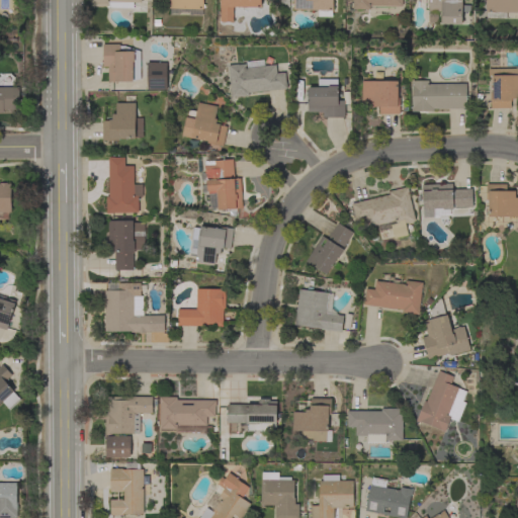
[(141,0),(141,2),(134,2),(134,5),(141,5),(141,12),(134,12),(134,9),(107,8),(107,6),(91,6),(91,0),(141,0)]
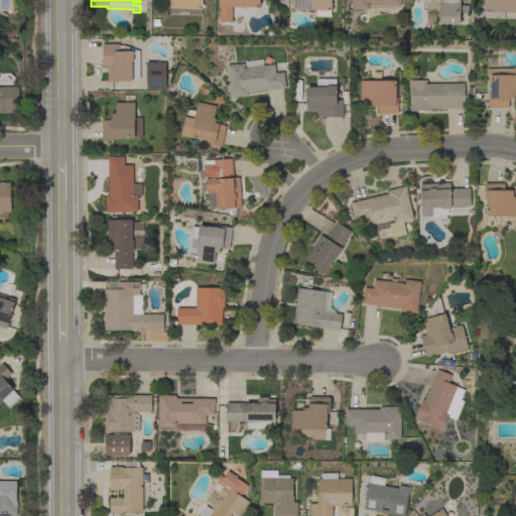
[(200,15),(187,15),(187,13),(177,13),(177,14),(168,14),(168,0),(203,0),(203,4),(204,4),(204,8),(203,8),(203,9),(200,9),(200,15)]
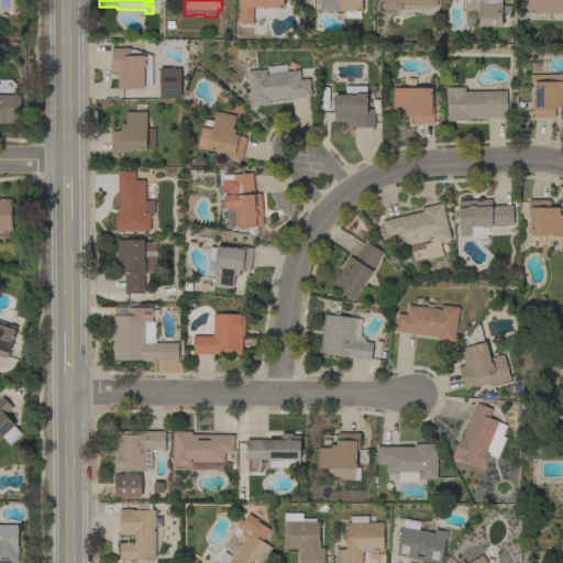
[(239,0),(284,0),(284,8),(253,8),(253,23),(239,23),(239,0)]
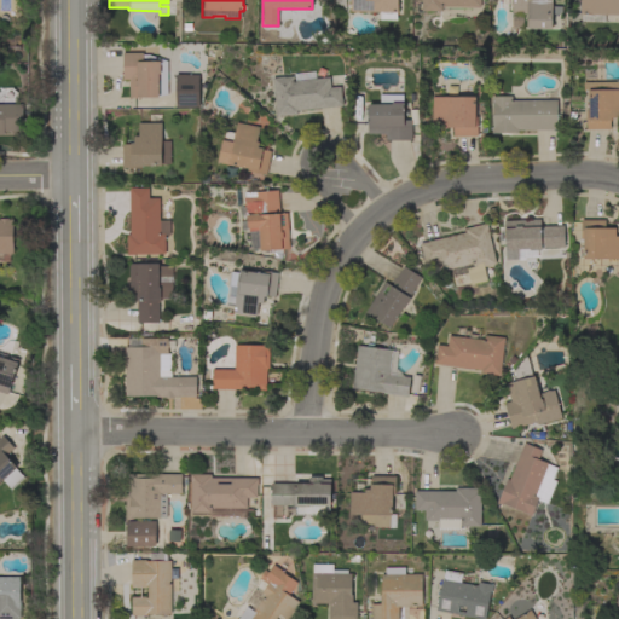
[(395,19),(379,19),(379,12),(351,12),(351,0),(398,0),(398,12),(395,12),(395,19)]
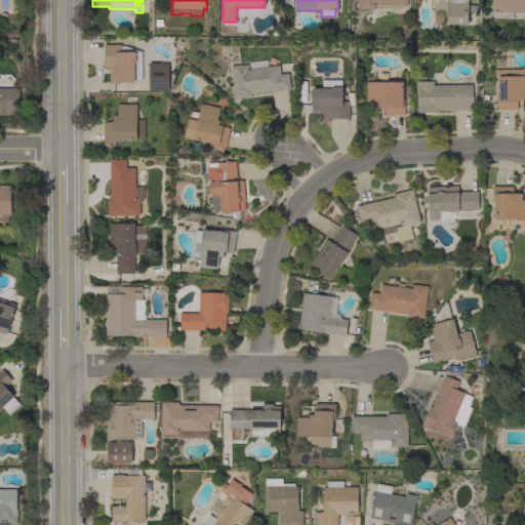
[(398,6),(398,9),(393,9),(393,14),(377,14),(377,8),(374,8),(374,9),(358,9),(358,0),(407,0),(407,6),(398,6)]
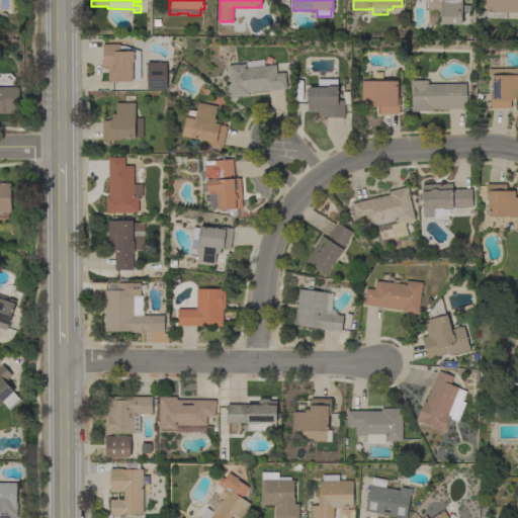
[(437,23),(427,23),(427,11),(428,11),(428,0),(461,0),(461,24),(441,23),(441,11),(437,11),(437,23)]
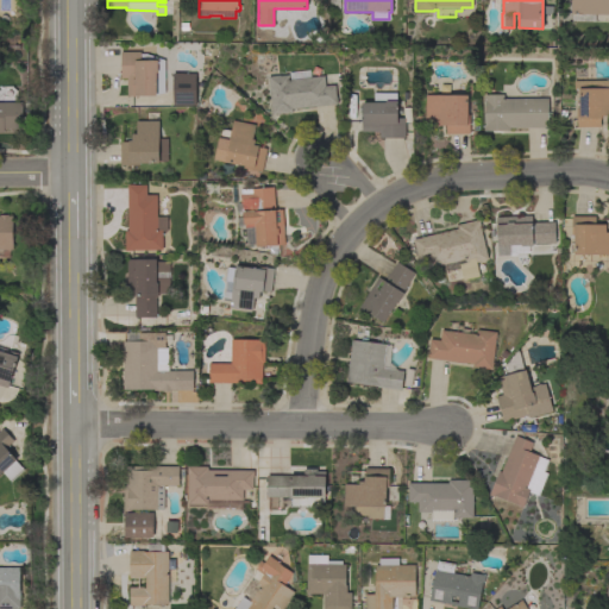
[(595,22),(571,20),(571,0),(608,0),(608,14),(595,14),(595,22)]
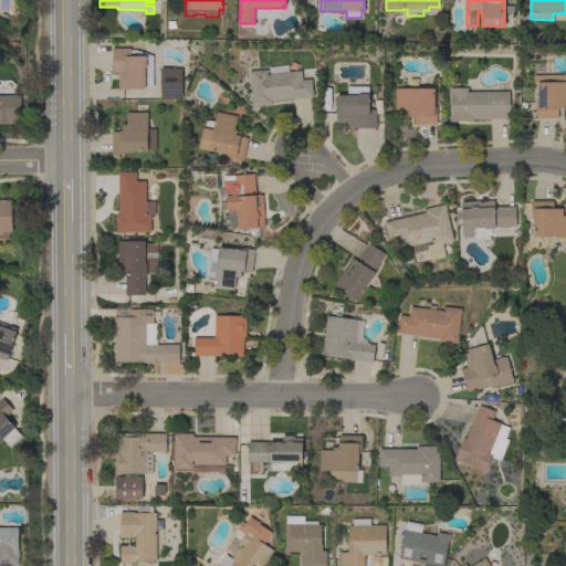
[(154,86),(145,88),(128,88),(128,90),(118,90),(118,73),(113,73),(112,49),(130,48),(130,50),(136,50),(153,55),(154,86)]
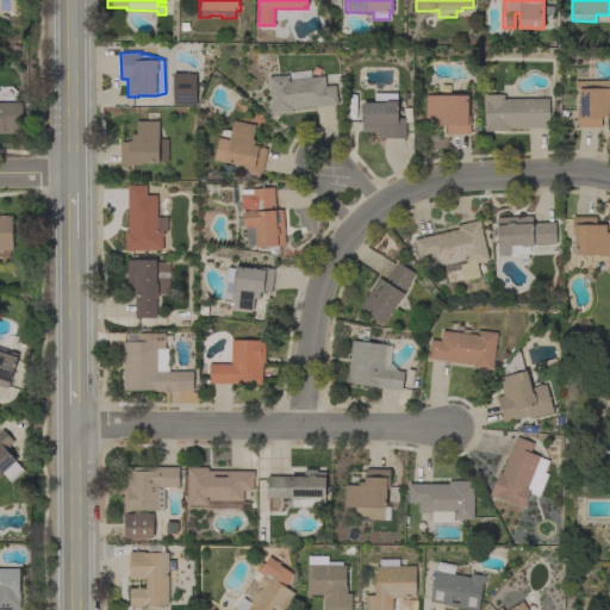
[(288,73),(309,70),(310,78),(324,76),(325,86),(335,85),(337,104),(292,110),(293,112),(273,114),(268,76),(280,75),(280,76),(288,75),(288,73)]
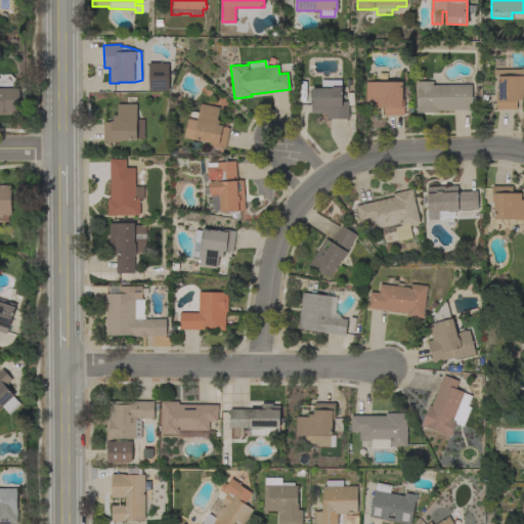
[(169,91),(148,91),(148,63),(168,63),(169,91)]
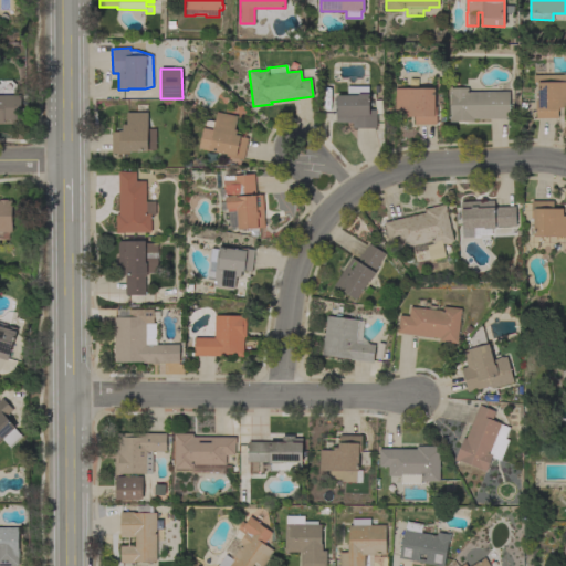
[(535,82),(535,75),(565,75),(565,82),(565,103),(565,108),(559,108),(559,111),(558,111),(558,118),(536,118),(536,101),(537,101),(537,82),(535,82)]
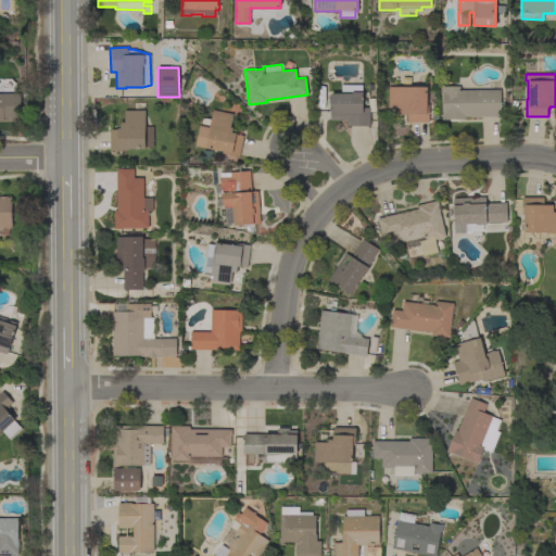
[(341,93),(341,85),(363,85),(363,108),(370,108),(370,126),(346,126),(346,121),(330,121),(330,93),(341,93)]
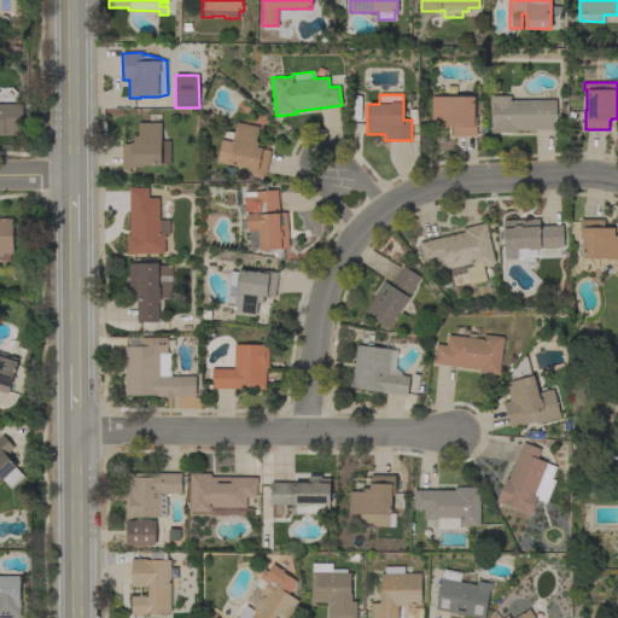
[(557,99),(557,129),(517,130),(517,133),(490,133),(490,127),(493,127),(493,104),(491,104),(491,97),(512,95),(512,100),(557,99)]
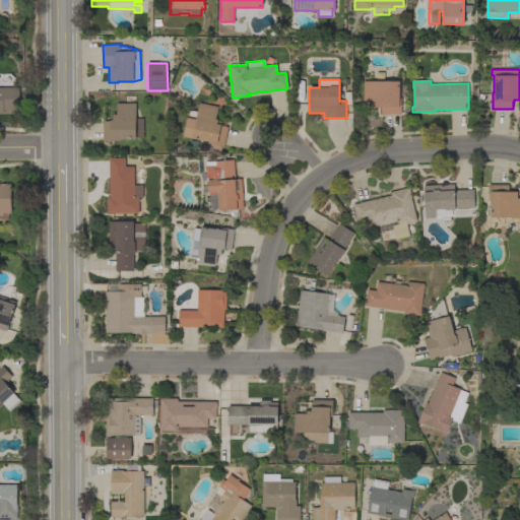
[(399,81),(399,99),(401,99),(401,115),(381,115),(381,107),(363,107),(363,81),(399,81)]
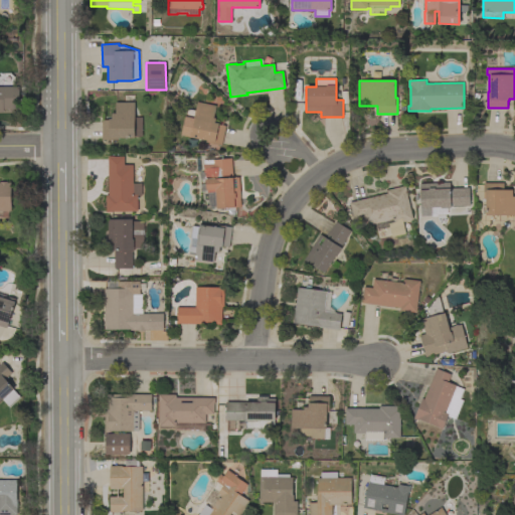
[(0,87),(19,87),(19,109),(3,109),(3,112),(0,112),(0,87)]
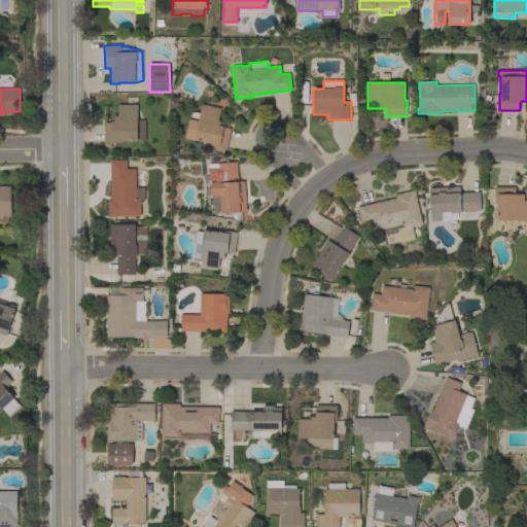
[(186,134),(191,111),(200,112),(202,104),(220,108),(218,120),(220,120),(220,126),(223,126),(223,128),(231,129),(226,148),(211,145),(211,143),(195,140),(196,135),(186,134)]
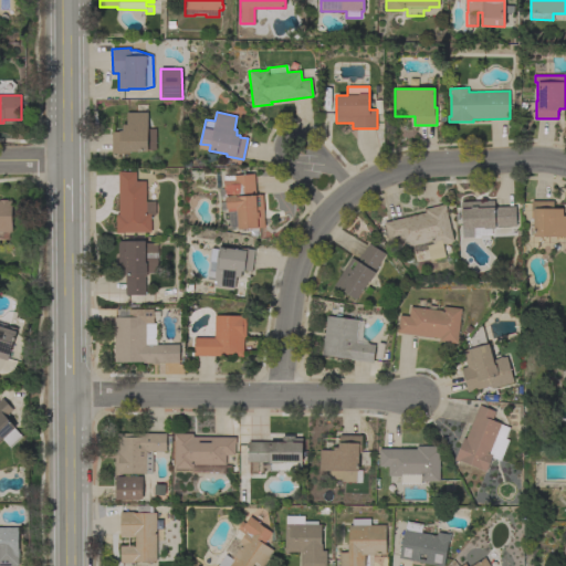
[(148,129),(156,129),(156,150),(148,150),(148,152),(129,152),(129,154),(112,154),(112,132),(119,132),(119,130),(123,130),(122,124),(126,124),(126,113),(148,113),(148,129)]
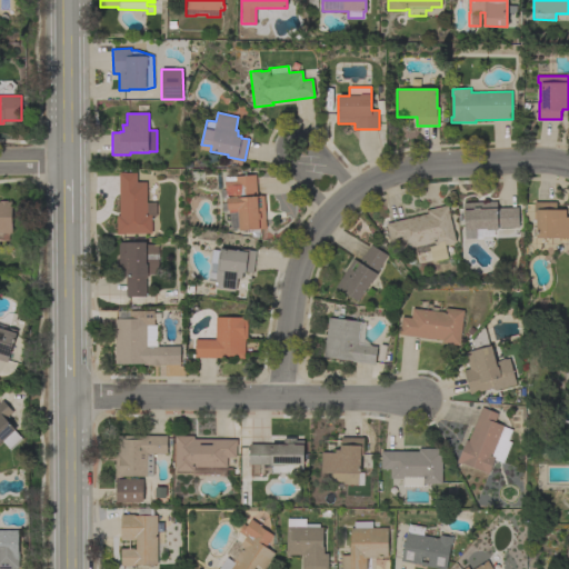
[(155,202),(156,216),(151,216),(152,233),(123,233),(123,235),(117,235),(117,216),(120,216),(119,172),(126,172),(137,172),(137,182),(147,182),(147,202),(155,202)]
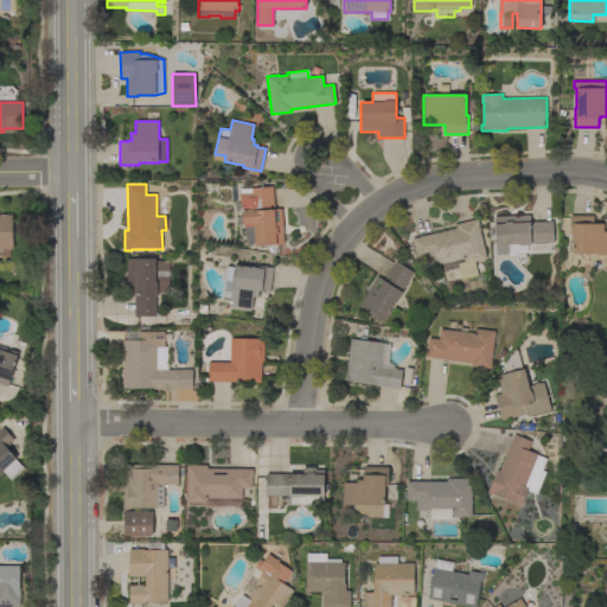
[(246,244),(244,225),(236,225),(235,217),(242,217),(242,211),(235,211),(234,202),(240,202),(238,193),(240,193),(240,189),(273,186),(274,209),(282,209),(285,244),(255,246),(255,244),(246,244)]
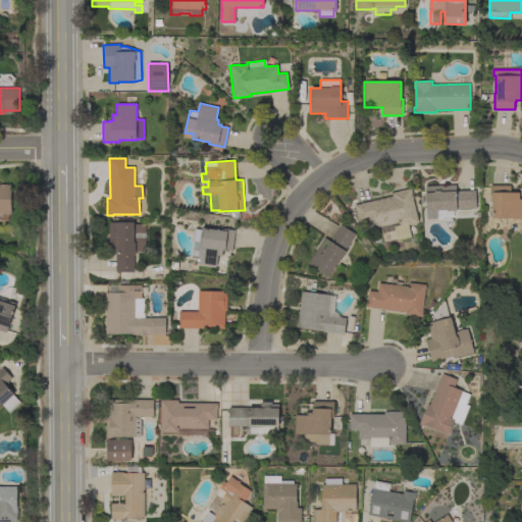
[(7,220),(0,220),(0,184),(7,184),(7,185),(11,185),(11,213),(7,213),(7,220)]
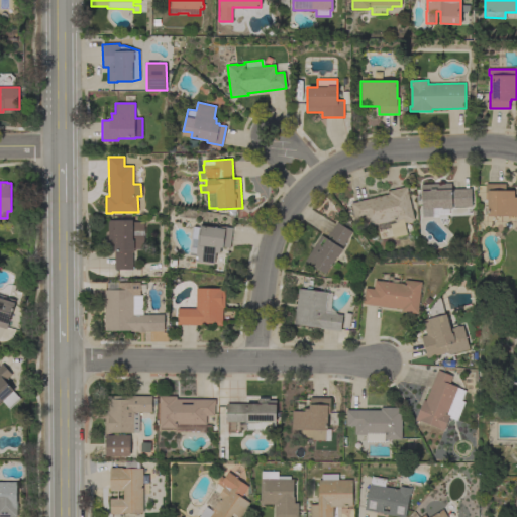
[(448,214),(437,214),(437,217),(433,217),(433,216),(422,217),(421,184),(451,183),(451,189),(471,188),(472,206),(452,207),(452,209),(447,209),(448,214)]
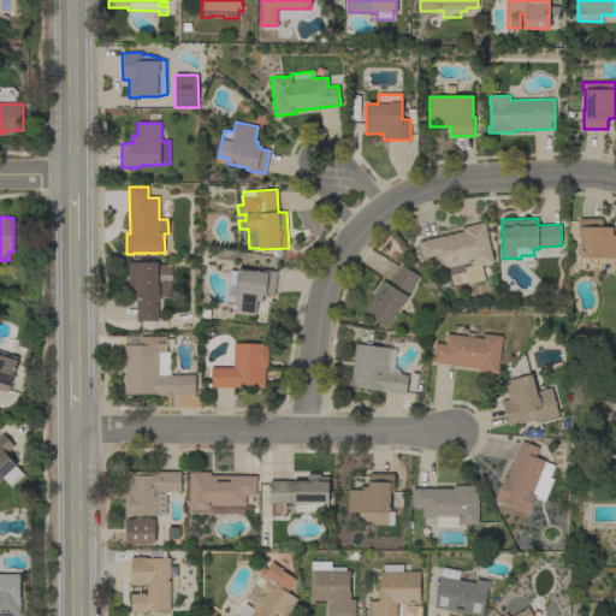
[(615,258),(580,258),(581,238),(578,238),(579,219),(603,219),(602,227),(612,227),(612,235),(615,235),(615,258)]
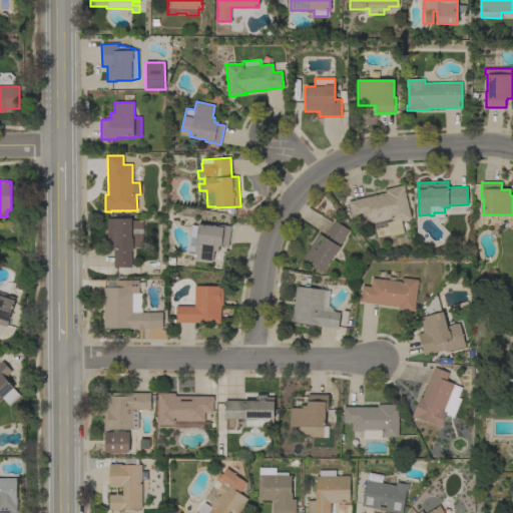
[(375,229),(373,222),(363,225),(361,216),(353,218),(350,207),(348,201),(385,192),(385,189),(404,184),(405,191),(411,218),(401,221),(404,232),(390,236),(388,226),(375,229)]
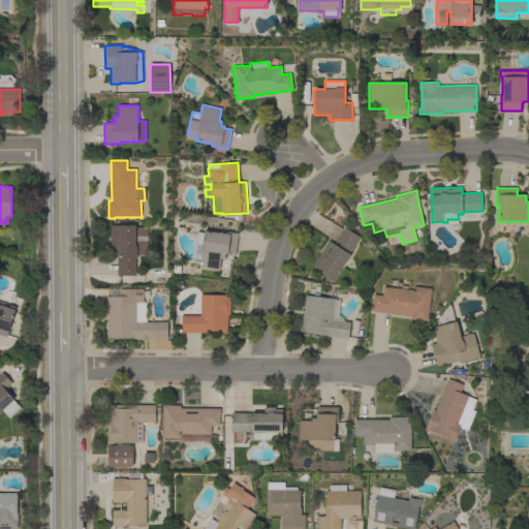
[(135,225),(135,227),(148,227),(148,255),(136,254),(136,258),(135,258),(135,276),(117,276),(117,256),(111,256),(111,225),(135,225)]
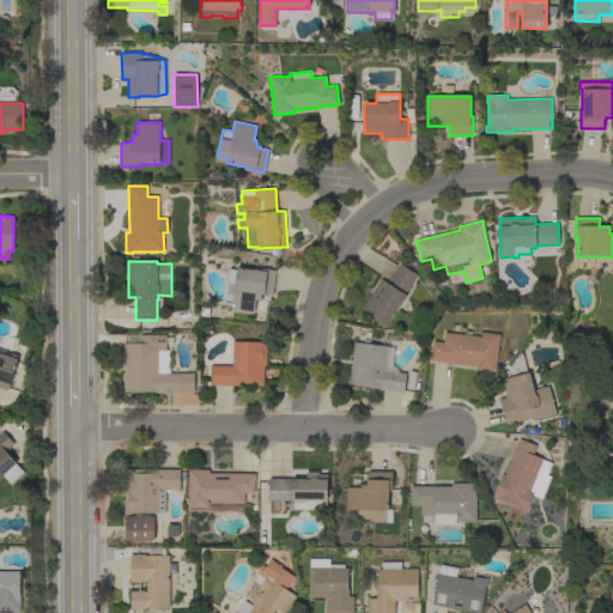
[(381,279),(387,283),(399,263),(418,275),(406,295),(407,296),(400,305),(399,305),(387,325),(362,309),(381,279)]
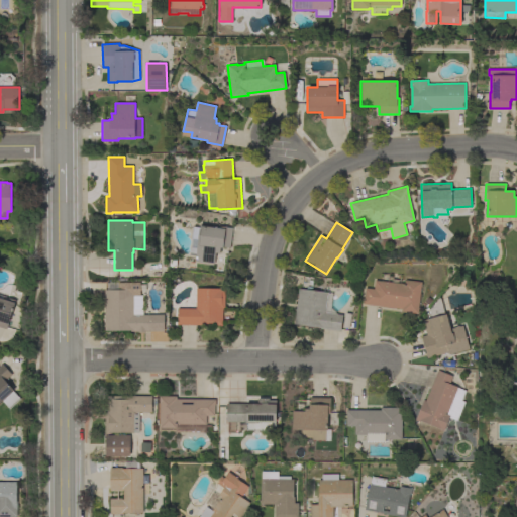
[(216,227),(216,226),(232,228),(230,247),(223,246),(223,248),(220,247),(220,253),(216,252),(214,264),(195,262),(196,255),(190,255),(192,239),(191,239),(193,226),(199,227),(200,225),(216,227)]
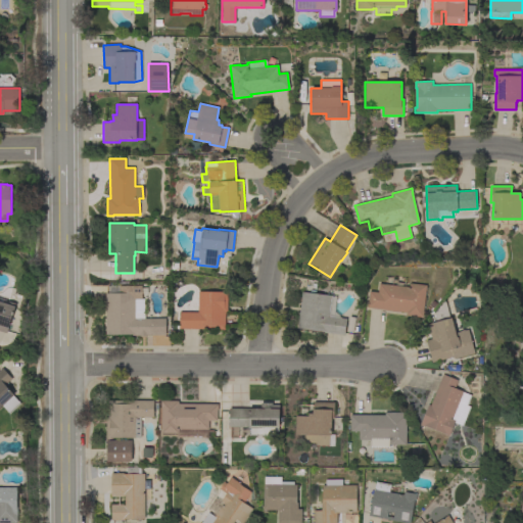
[(368,301),(370,291),(378,292),(379,283),(396,285),(396,282),(406,283),(406,286),(409,287),(410,283),(426,285),(423,318),(406,316),(407,313),(367,307),(368,301)]
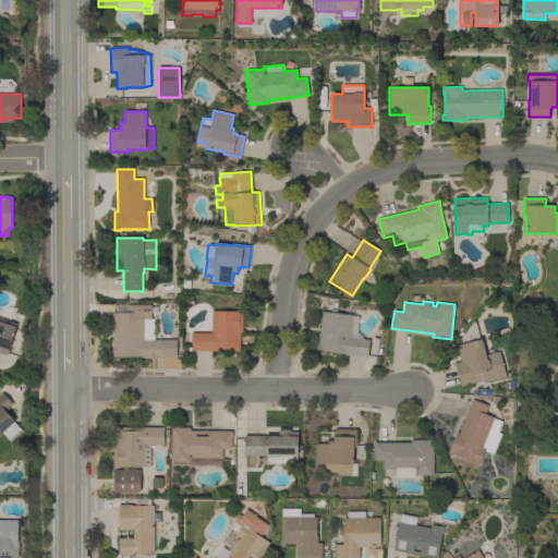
[(114,305),(150,304),(150,317),(154,317),(155,334),(144,334),(144,340),(177,339),(177,358),(157,358),(157,359),(148,359),(148,358),(141,358),(141,356),(113,358),(112,313),(114,313),(114,305)]
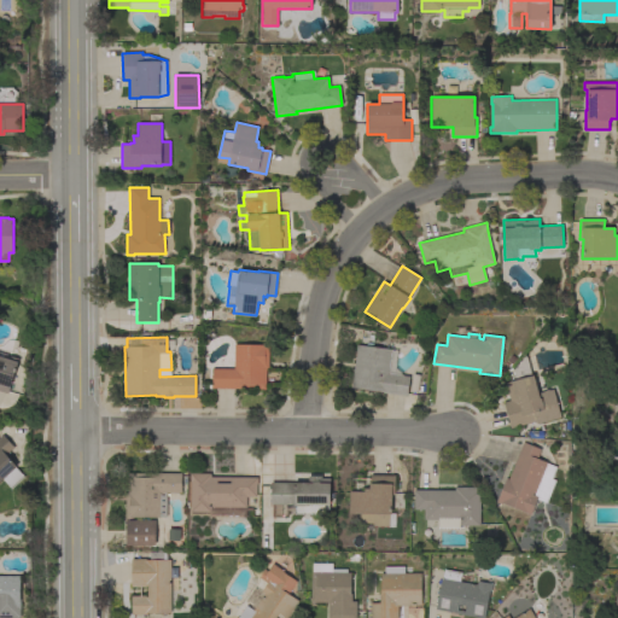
[(409,377),(407,396),(383,392),(383,391),(351,388),(357,345),(367,347),(367,343),(373,343),(373,347),(396,350),(394,368),(396,368),(395,369),(396,369),(396,371),(398,371),(398,372),(401,372),(400,375),(409,377)]
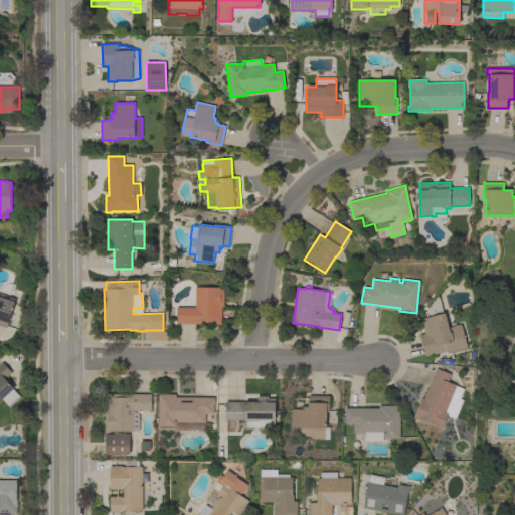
[(195,287),(224,288),(224,307),(221,307),(221,324),(177,324),(177,307),(195,307),(195,287)]
